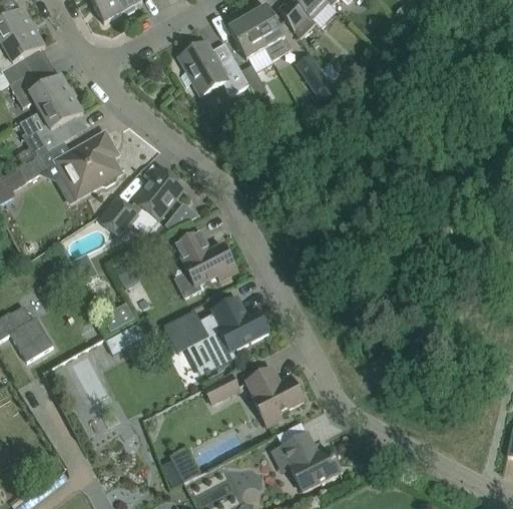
[(122,11),(115,0),(90,0),(103,22),(112,17),(122,11)]
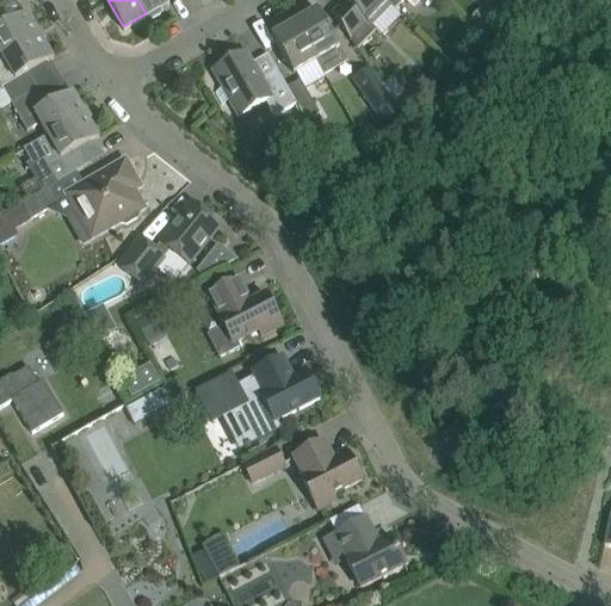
[(137,0),(146,13),(170,0),(137,0)]
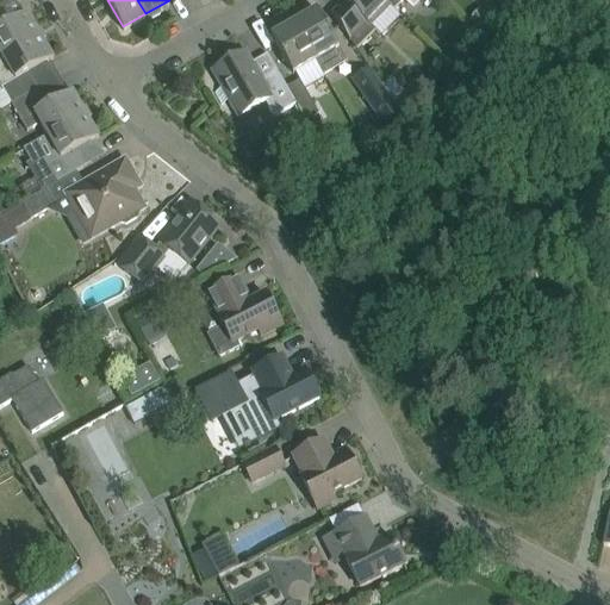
[(394,6),(387,0),(341,0),(332,10),(356,45),(375,25),(381,32),(400,13),(394,6)]
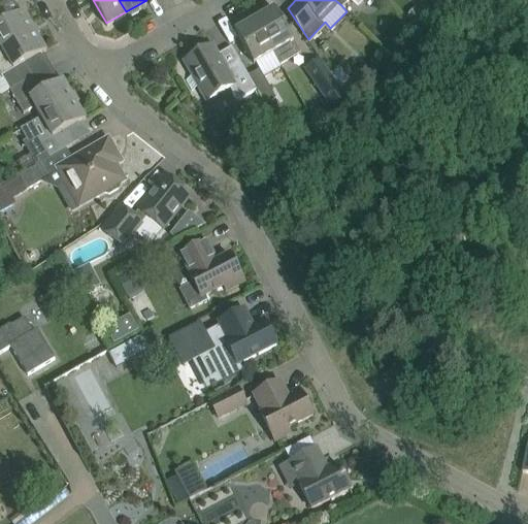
[(425,13),(416,4),(405,14),(416,24),(425,13)]
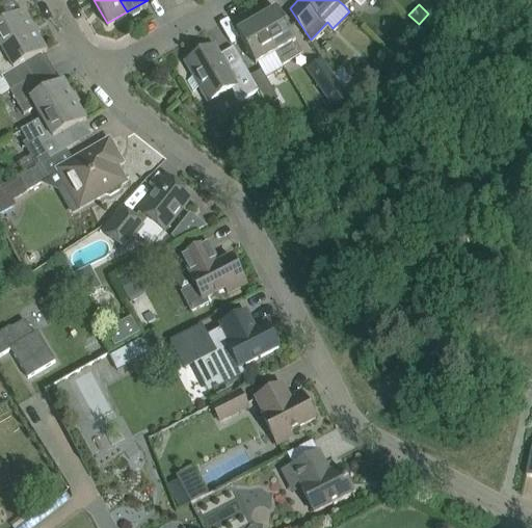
[(276,5),(257,17),(283,60),(293,55),(301,49),(276,5)]
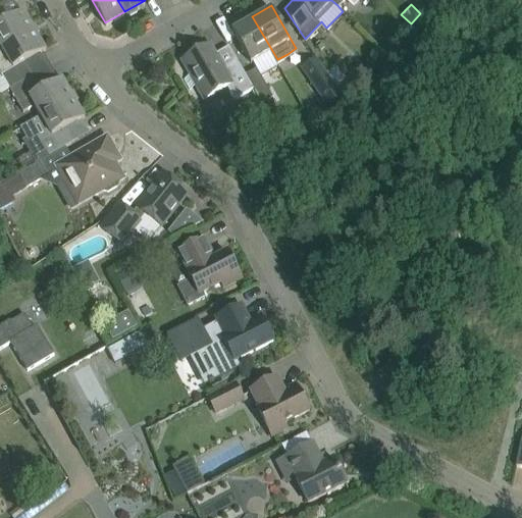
[(0,16),(0,46),(35,27),(22,7),(1,19),(0,16)]
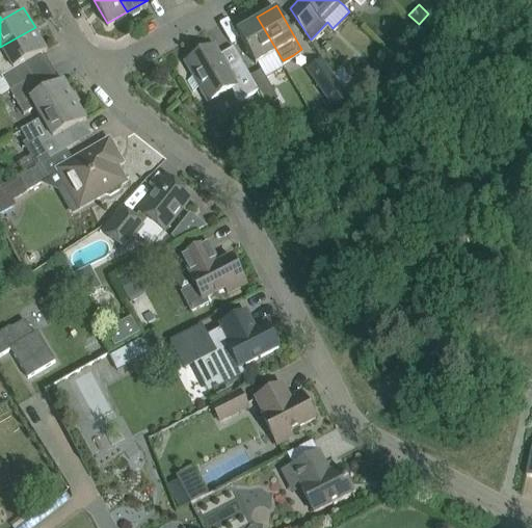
[(237,29),(242,37),(247,47),(256,60),(275,49),(282,61),(283,60),(257,17),(237,29)]
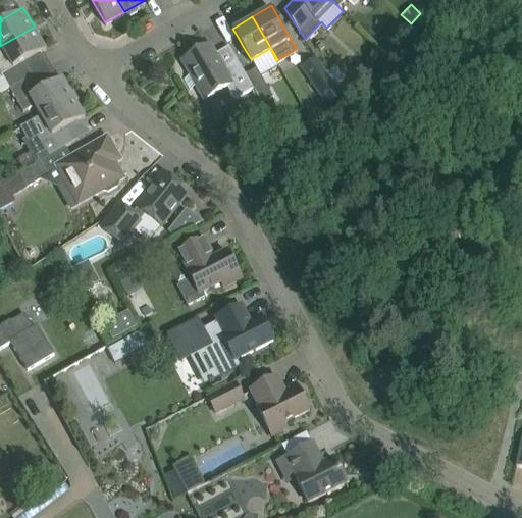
[(397,22),(397,28),(402,33),(409,26),(401,17),(397,22)]
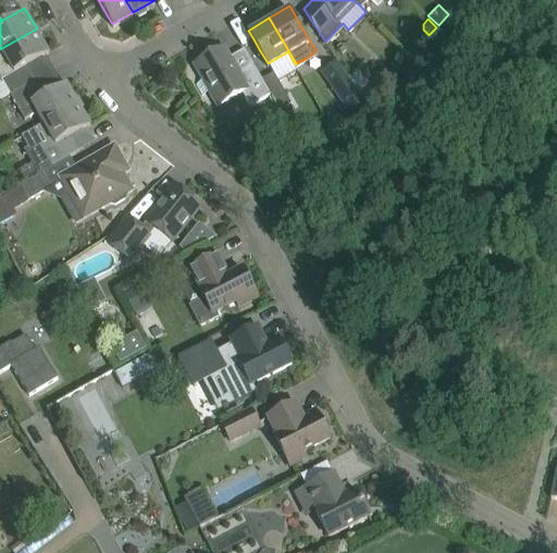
[(37,28),(0,49),(0,72),(11,91),(35,78),(26,62),(49,49),(37,28)]
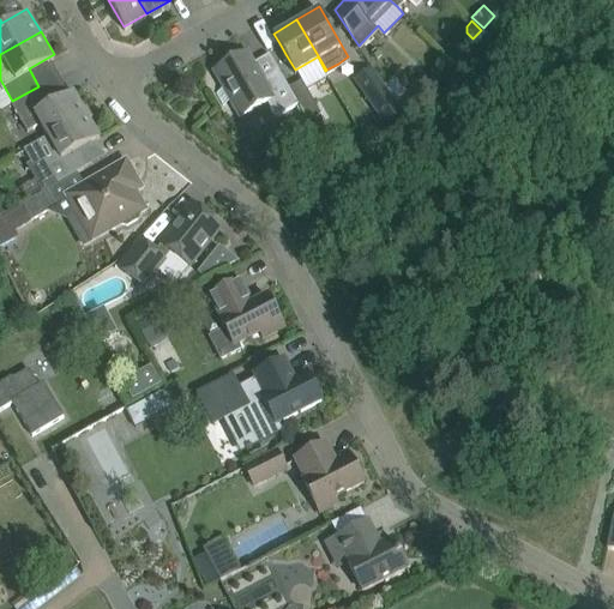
[(280,68),(263,78),(246,49),(215,67),(224,84),(216,89),(223,101),(232,96),(239,109),(264,95),(275,113),(298,100),(288,85),(280,68)]
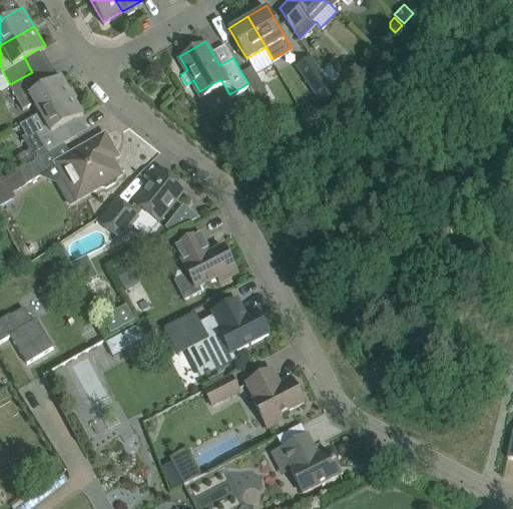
[(257,99),(268,92),(251,64),(240,71),(248,83),(257,99)]
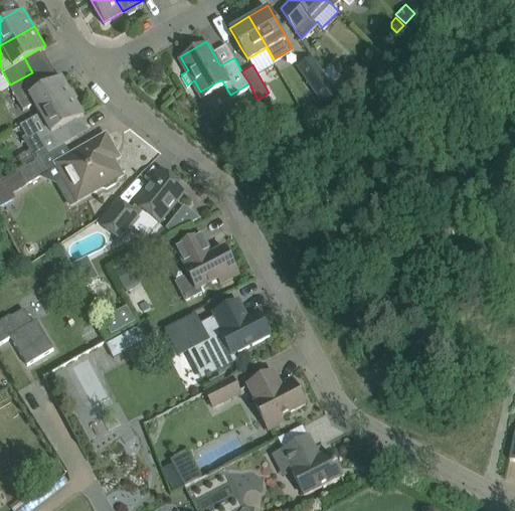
[(323,102),(336,93),(319,67),(306,76),(323,102)]
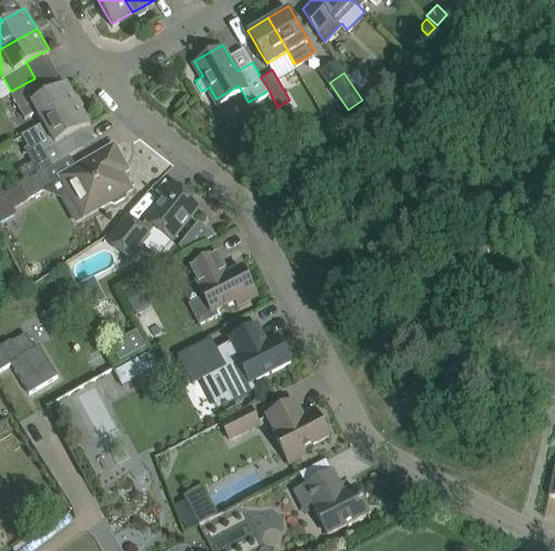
[(36,109),(42,120),(43,122),(78,101),(65,79),(42,92),(35,78),(11,91),(25,115),(36,109)]
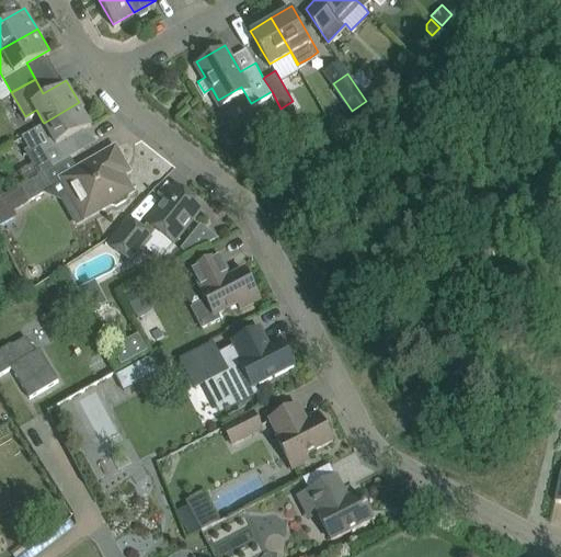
[(38,172),(46,169),(77,151),(68,136),(91,123),(79,102),(44,123),(43,122),(22,134),(29,147),(25,149),(38,172)]
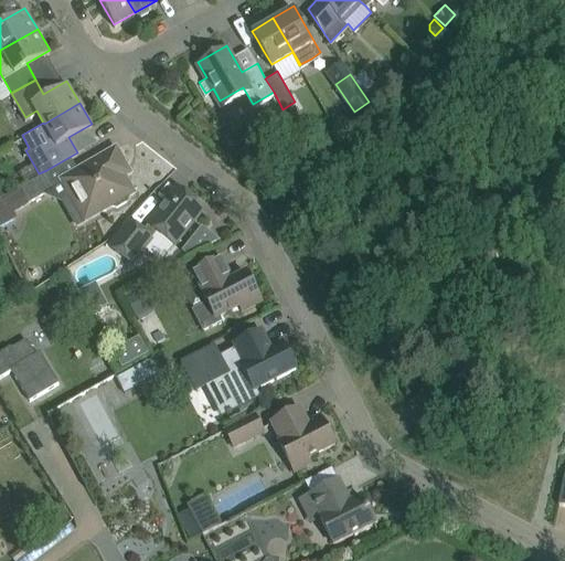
[(76,224),(112,203),(117,204),(127,199),(128,193),(134,190),(120,166),(126,162),(116,145),(61,176),(72,194),(62,200),(76,224)]
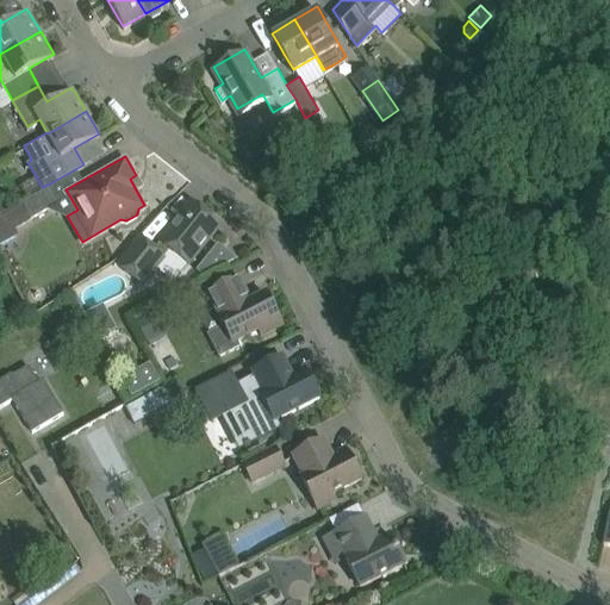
[(275,168),(268,163),(261,166),(259,175),(265,180),(274,178),(275,168)]
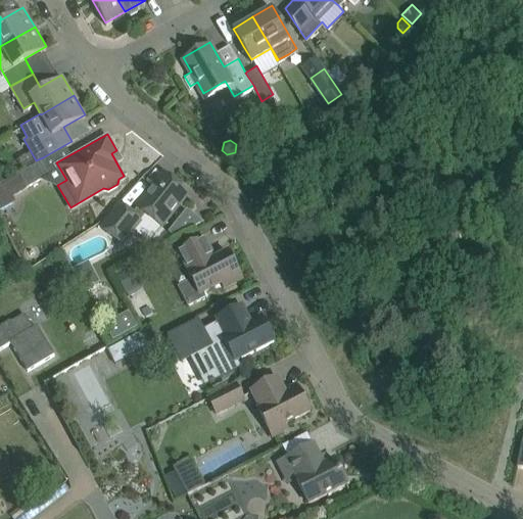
[(257,164),(264,156),(252,147),(246,155),(257,164)]
